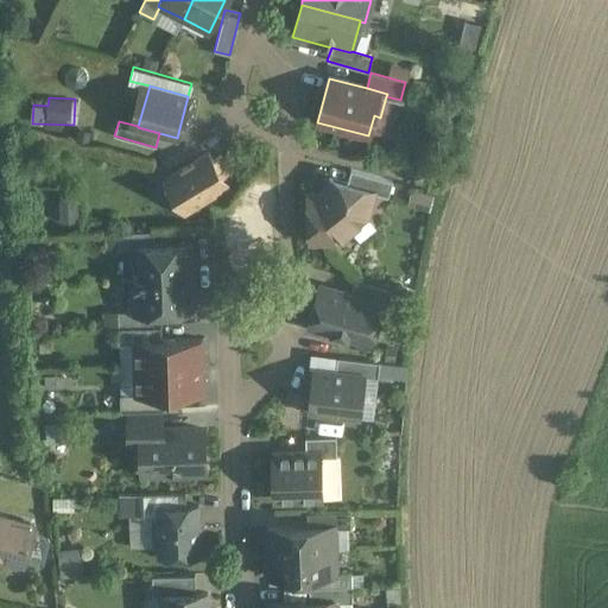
[(208,154),(170,177),(173,184),(165,190),(175,204),(183,200),(188,207),(226,183),(221,176),(229,171),(220,156),(211,162),(208,154)]
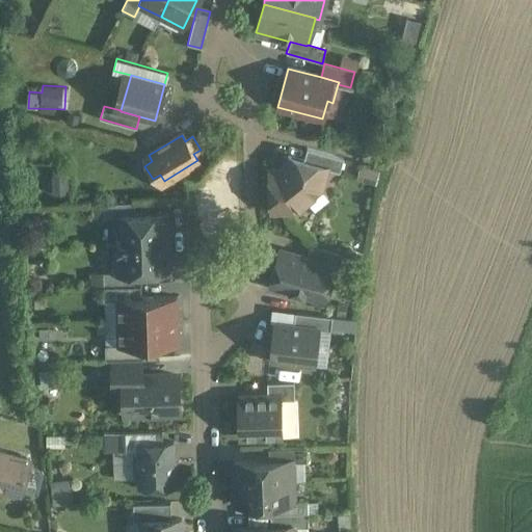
[(343,159),(307,149),(303,160),(326,166),(326,168),(340,171),(343,159)]
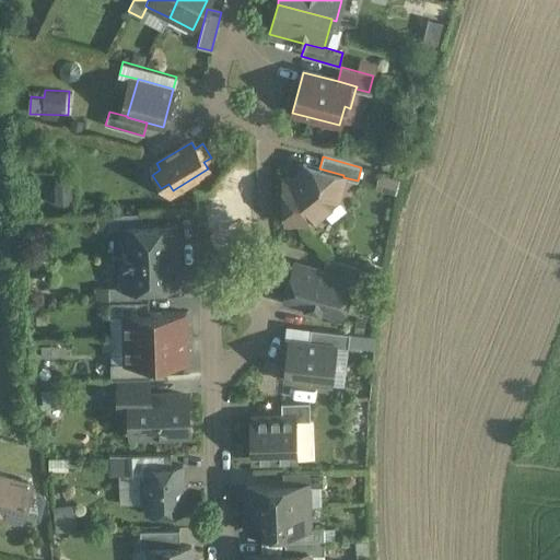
[(300,174),(293,179),(283,179),(286,222),(308,221),(337,198),(343,177),(343,175),(319,168),(303,164),(300,174)]
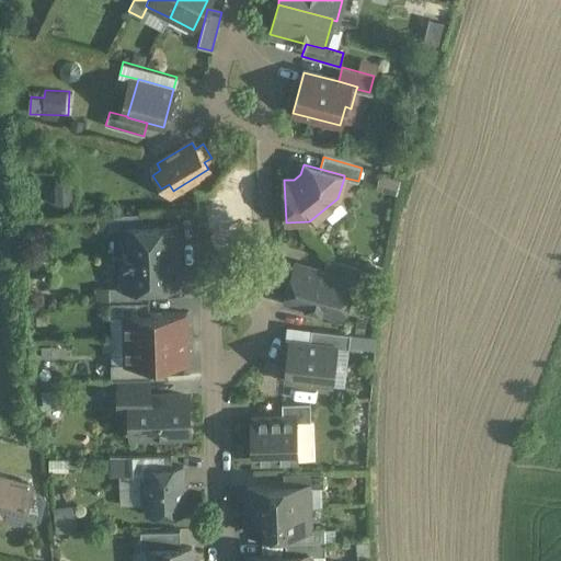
[(70,187),(55,187),(56,204),(71,204),(70,187)]
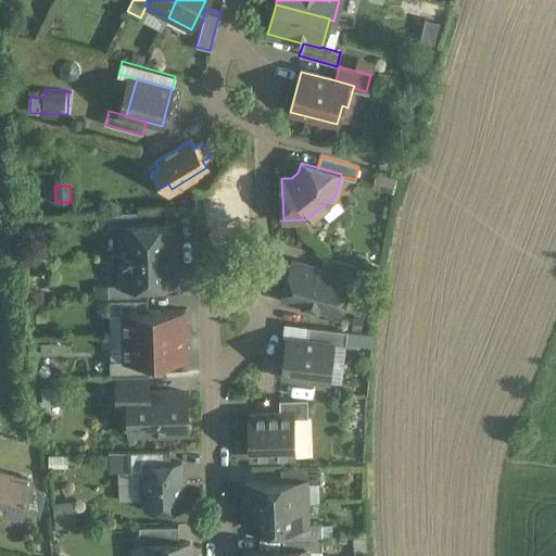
[(140,212),(109,213),(109,227),(122,227),(122,226),(141,225),(140,212)]
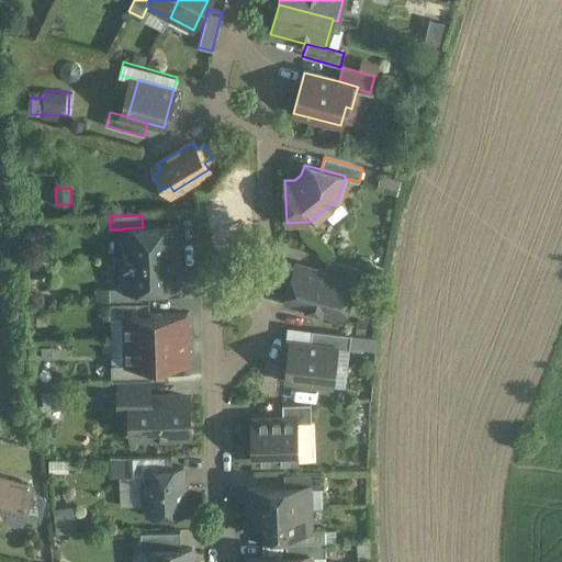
[(143,227),(123,228),(123,229),(123,237),(119,242),(120,259),(177,257),(176,226),(143,227)]
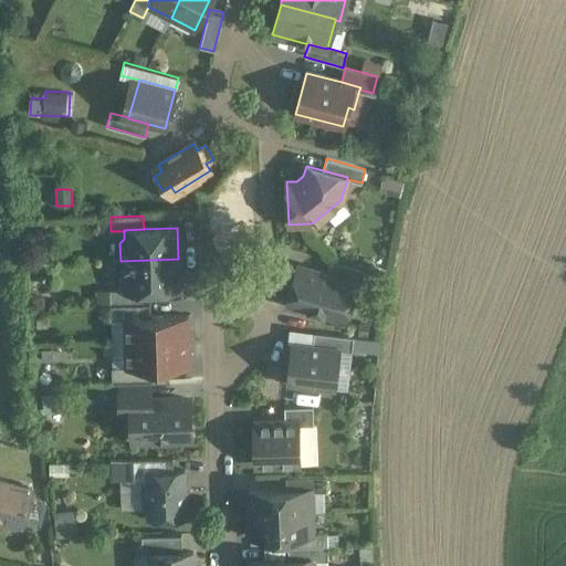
[(51,233),(33,233),(34,247),(51,247),(51,233)]
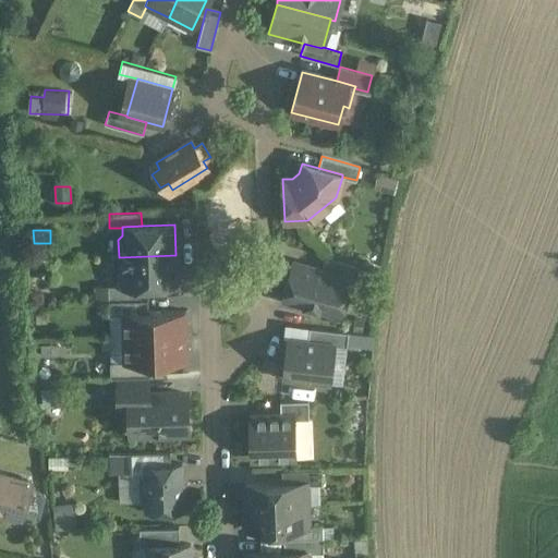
[(176,255),(119,257),(120,275),(124,279),(124,286),(124,288),(141,287),(177,286),(176,255)]
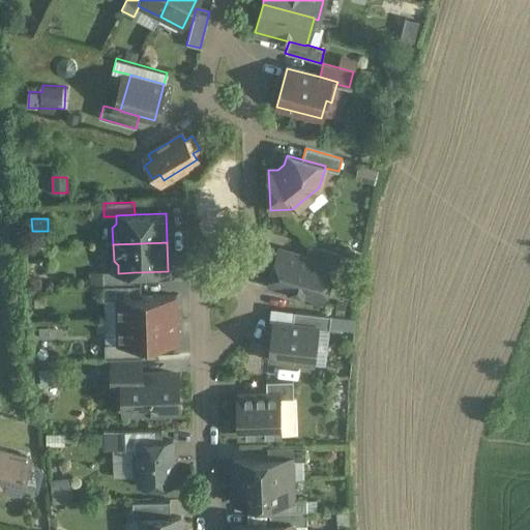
[(341,253),(308,244),(304,257),(334,265),(334,266),(336,267),(341,253)]
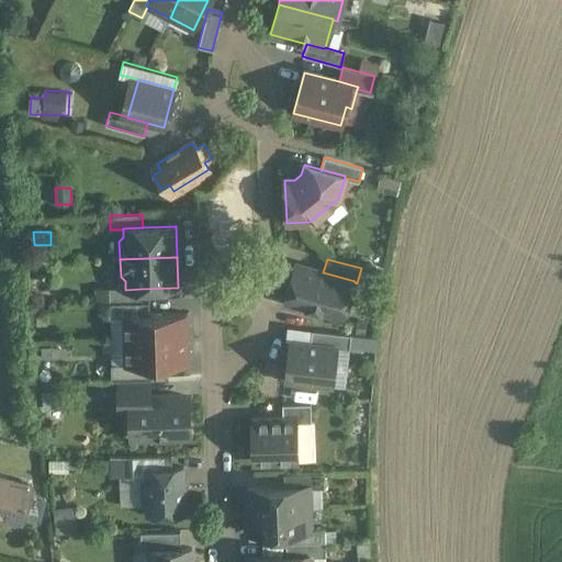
[(323,272),(295,265),(285,301),(346,317),(355,282),(355,281),(323,272)]
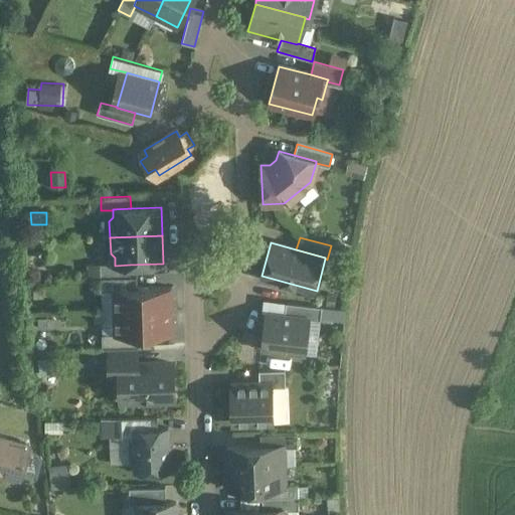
[(115,264),(100,265),(100,278),(130,277),(130,265),(115,266),(115,264)]
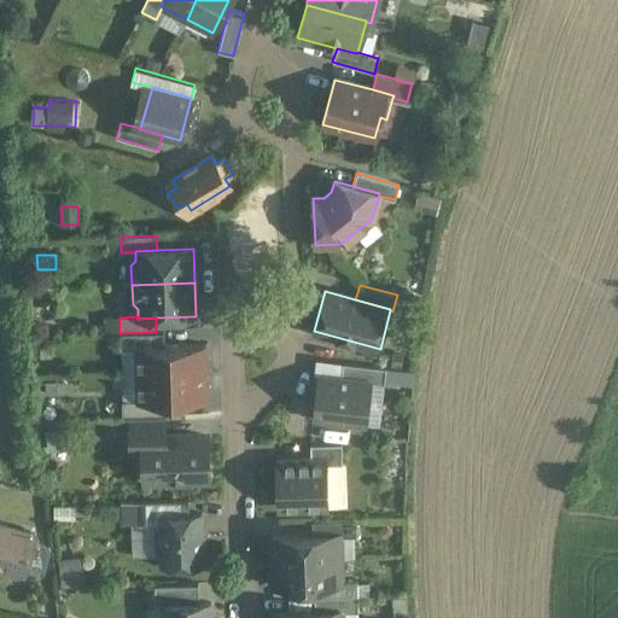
[(156,332),(120,333),(121,349),(138,349),(138,348),(164,347),(163,332),(156,332)]
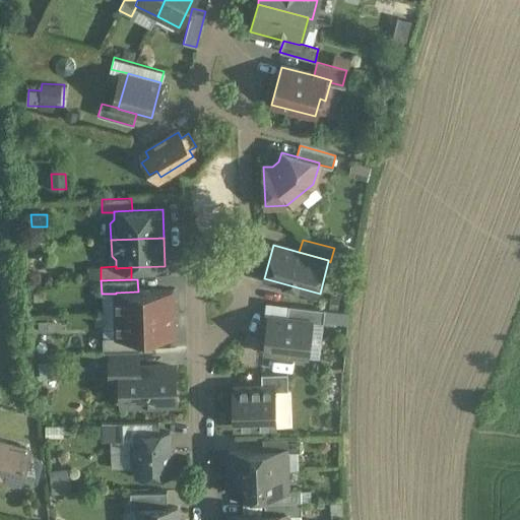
[(138,291),(116,293),(116,294),(116,316),(173,314),(173,290),(138,291)]
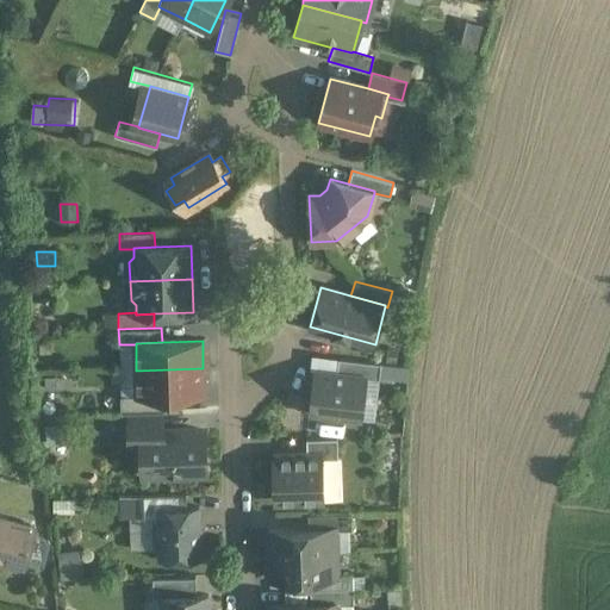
[(338,359),(319,356),(317,371),(315,371),(310,412),(374,421),(379,379),(365,378),(365,377),(336,373),(338,359)]
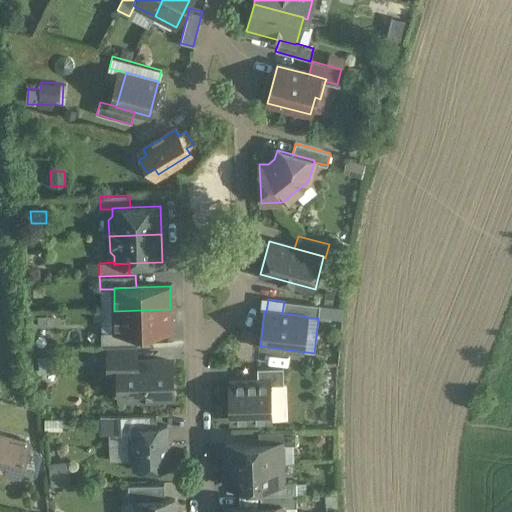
[(319,305),(284,301),(282,313),(306,316),(306,317),(318,318),(319,305)]
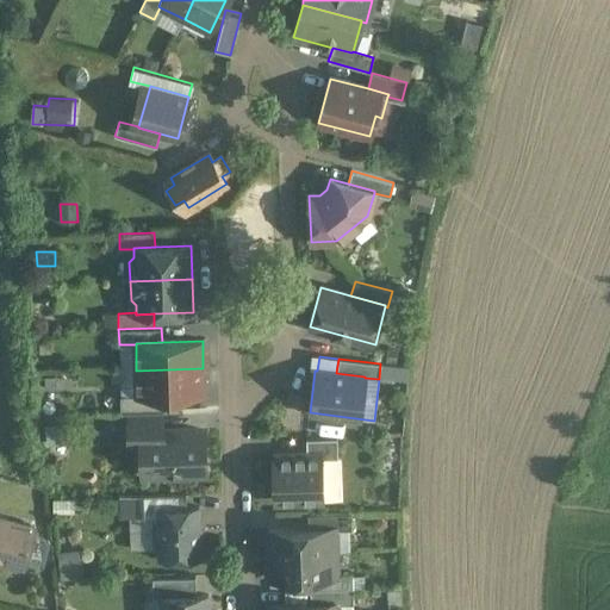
[(203,368),(136,371),(137,397),(137,398),(163,397),(204,396),(203,368)]
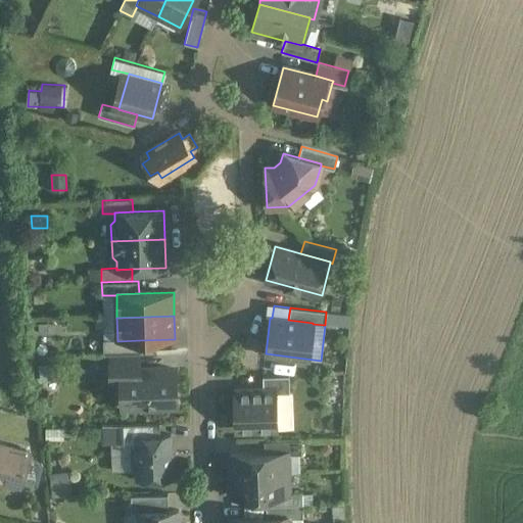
[(140,340),(117,341),(117,340),(103,340),(103,353),(140,352),(140,340)]
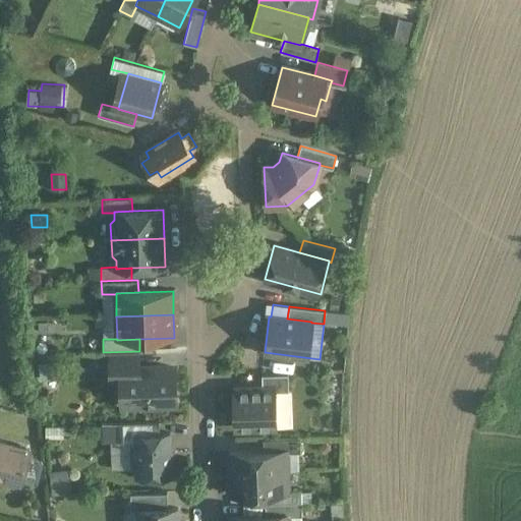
[(137,353),(109,354),(110,374),(120,373),(120,370),(138,369),(137,353)]
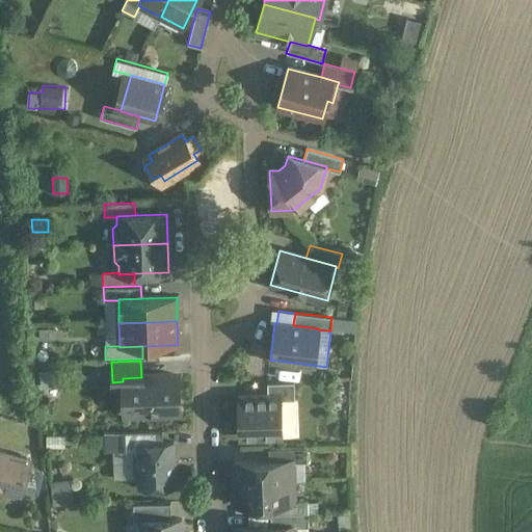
[(141,377),(123,378),(123,381),(124,399),(130,399),(130,413),(143,413),(144,416),(159,416),(159,413),(180,411),(179,376),(141,377)]
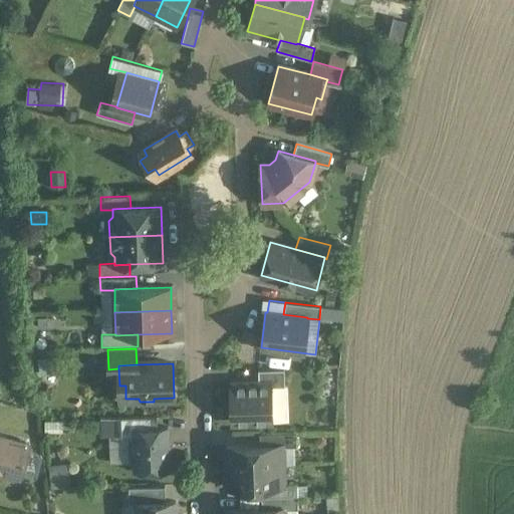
[(284,369),(258,370),(258,383),(270,382),(270,387),(284,387),(284,369)]
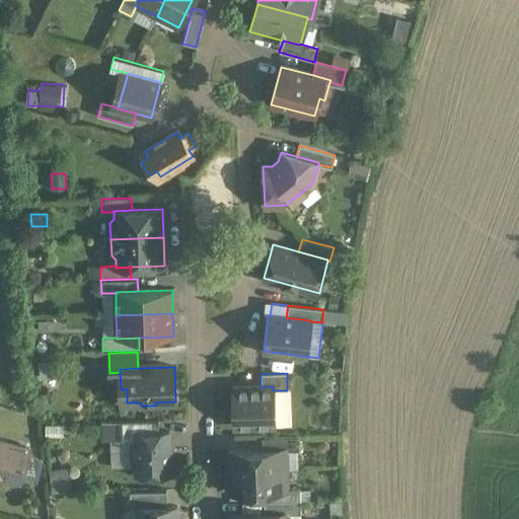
[(261,387),(233,387),(234,427),(274,426),(273,390),(273,386),(261,387)]
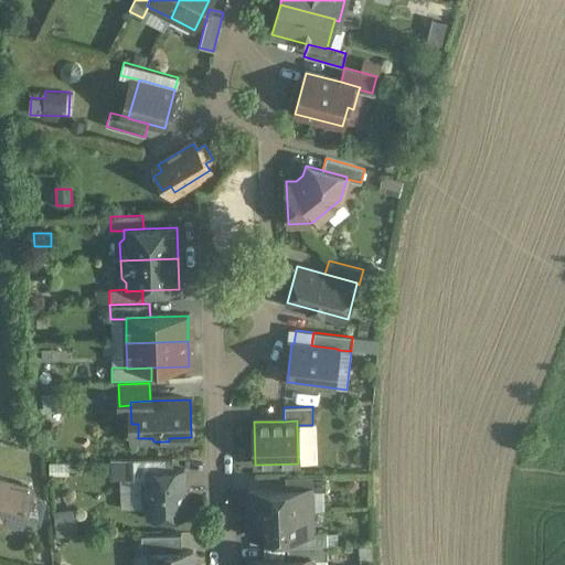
[(172,471),(172,458),(132,459),(132,480),(147,480),(147,472),(172,471)]
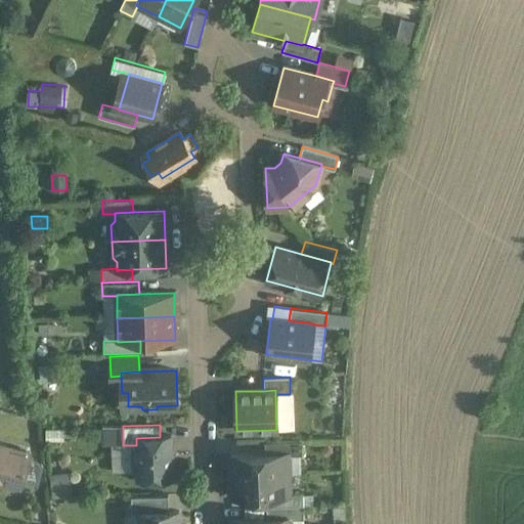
[(123,445),(123,426),(100,426),(100,446),(123,445)]
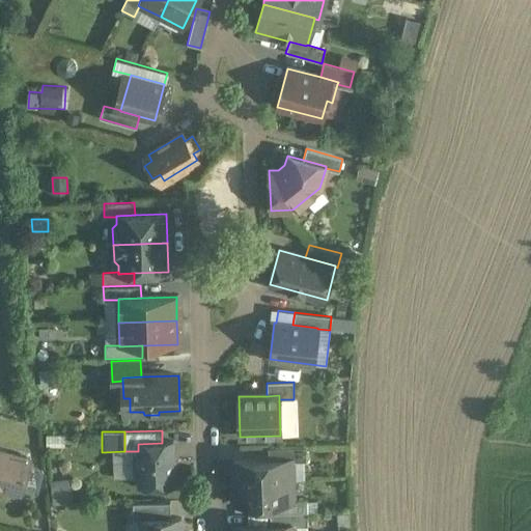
[(162,443),(138,444),(138,451),(139,463),(135,467),(135,479),(140,483),(140,487),(144,487),(148,492),(161,491),(165,486),(174,486),(172,443),(162,443)]
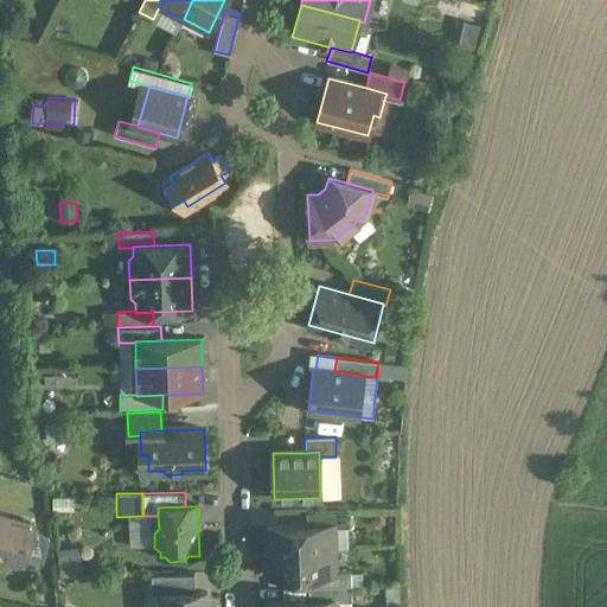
[(349,511),(306,513),(306,528),(333,526),(333,528),(350,526),(349,511)]
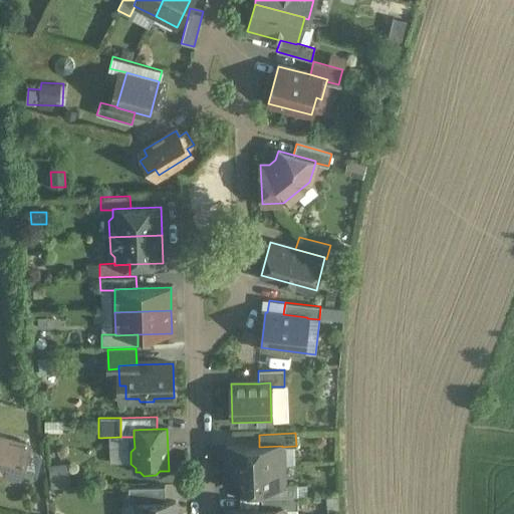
[(28,445),(0,437),(0,474),(2,477),(13,480),(18,477),(20,477),(28,445)]
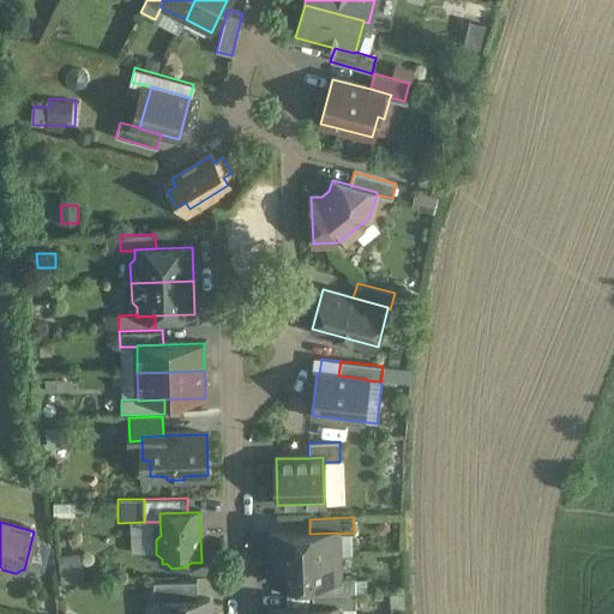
[(309,534),(270,535),(270,559),(337,557),(337,534),(337,533),(309,534)]
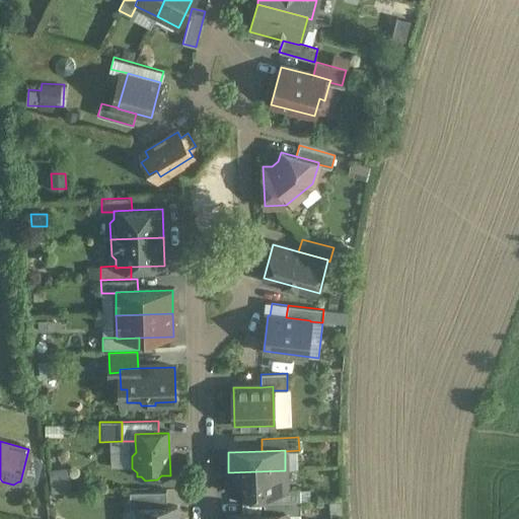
[(50,487),(69,487),(69,468),(49,468),(50,487)]
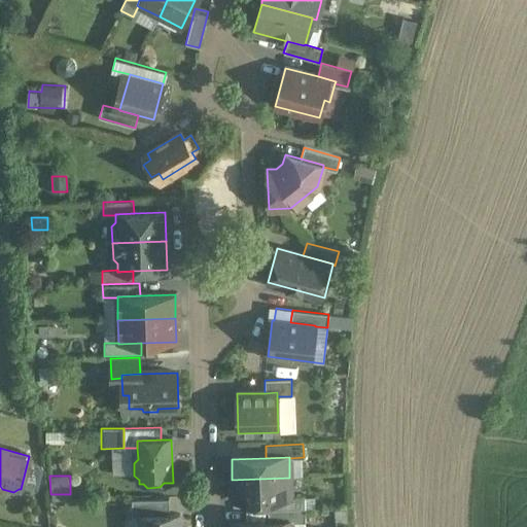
[(289,478),(232,480),(233,500),(268,499),(290,498),(290,497),(289,478)]
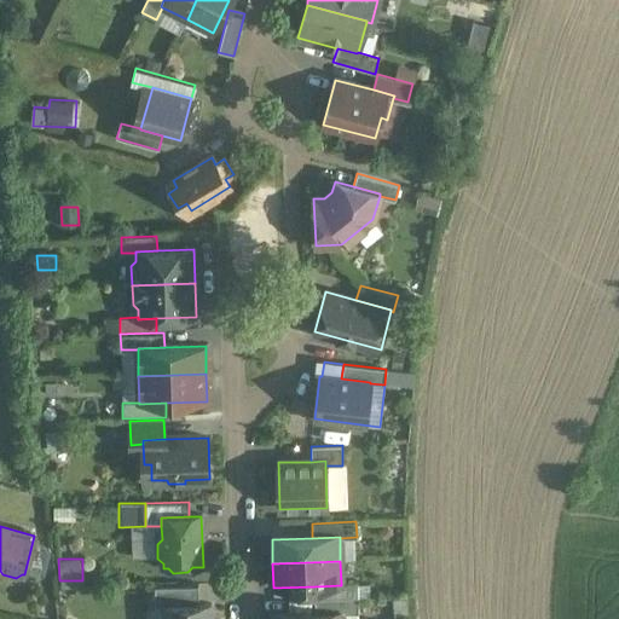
[(341,585),(314,586),(314,600),(358,599),(358,583),(341,584),(341,585)]
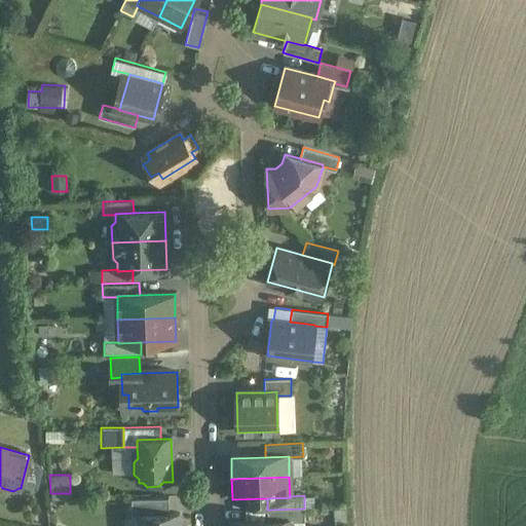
[(168,498),(132,499),(132,517),(140,516),(140,515),(168,515),(168,498)]
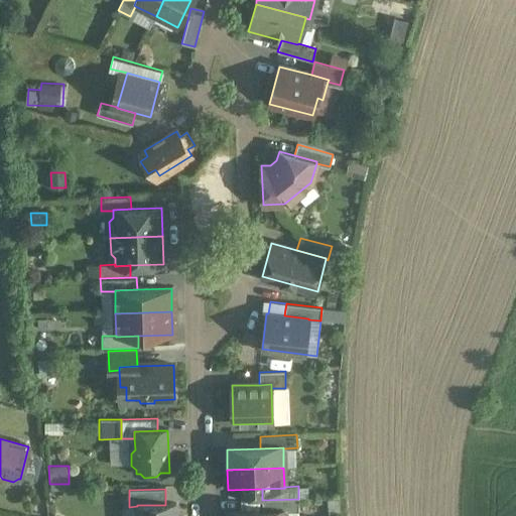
[(298,499),(262,500),(263,512),(284,512),(285,513),(298,512),(298,499)]
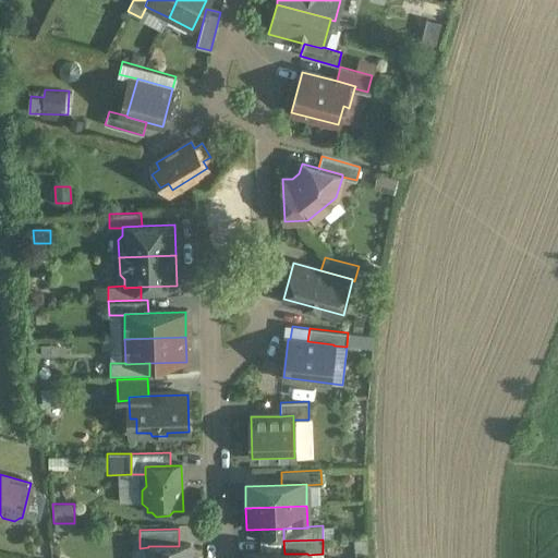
[(179,546),(148,546),(148,547),(148,557),(190,557),(190,545),(179,546)]
